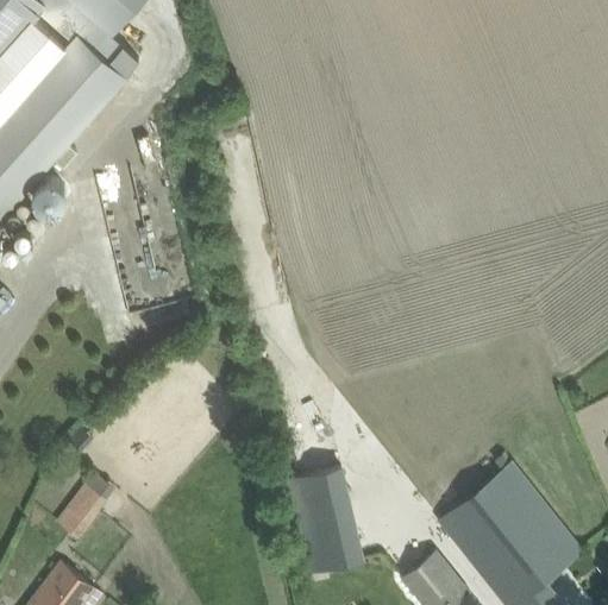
[(0,308),(6,302),(0,296),(0,214),(126,73),(138,60),(108,35),(138,0),(0,0),(0,308)]
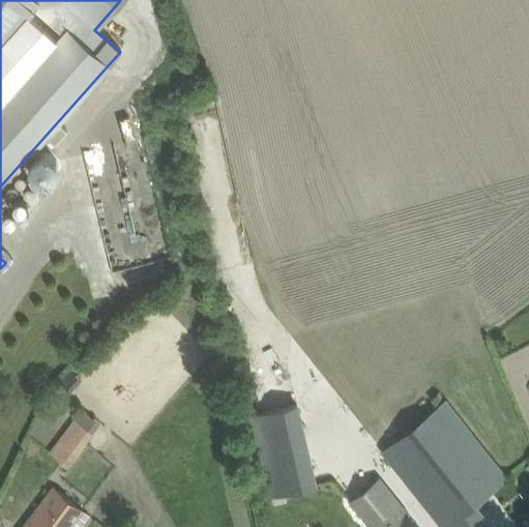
[(104,169),(115,167),(112,147),(100,149),(104,169)]
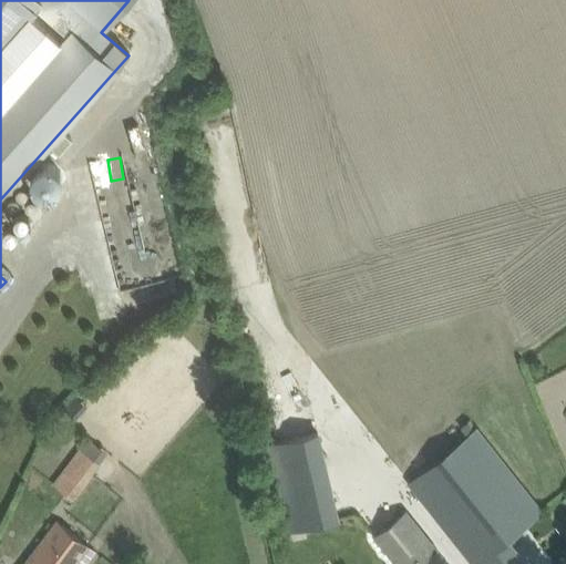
[(63,413),(75,424),(86,412),(74,401),(63,413)]
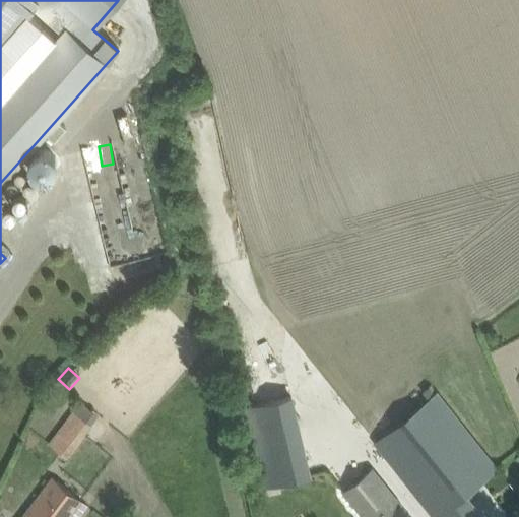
[(374,446),(430,516),(460,516),(472,508),(463,497),(495,471),(436,396),(374,446)]
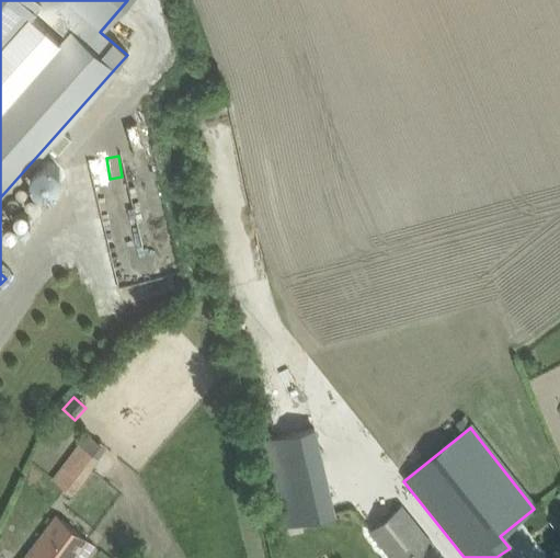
[(265,442),(286,527),(334,515),(313,430),(265,442)]
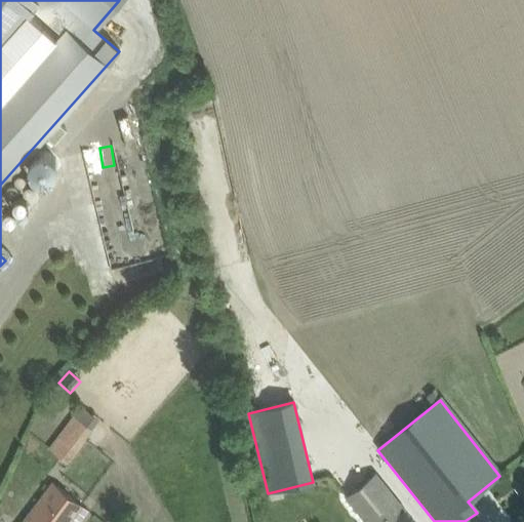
[(49,452),(66,466),(91,432),(74,419),(49,452)]
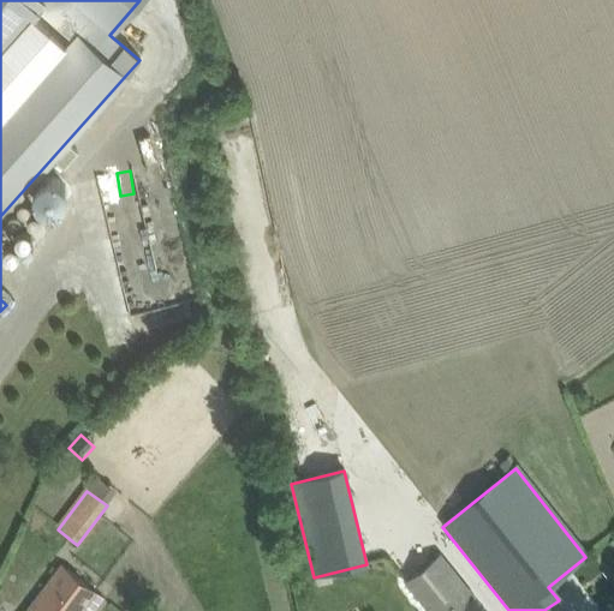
[(481,610),(439,556),(404,583),(425,610),(481,610)]
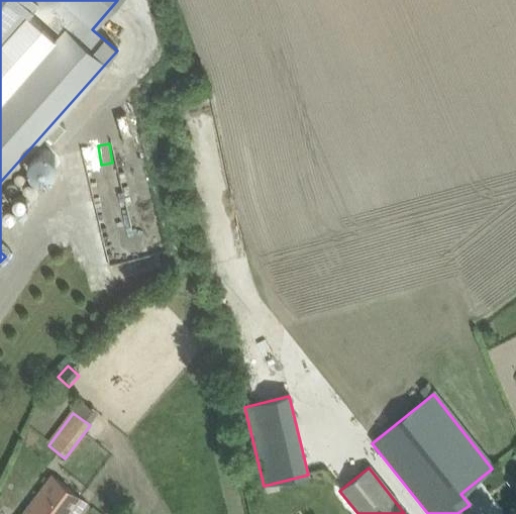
[(69,513),(80,500),(52,477),(22,513),(69,513)]
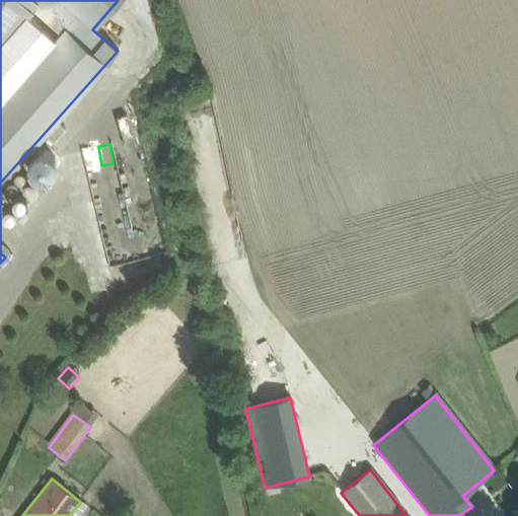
All buildings are outlined.
